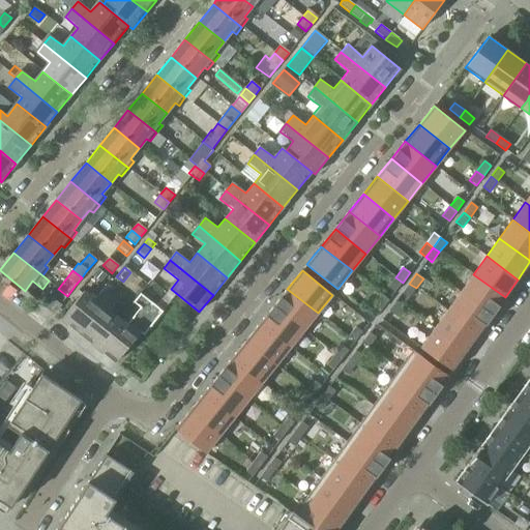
[(473,274),(460,292),(492,316),(505,297),(473,274)]
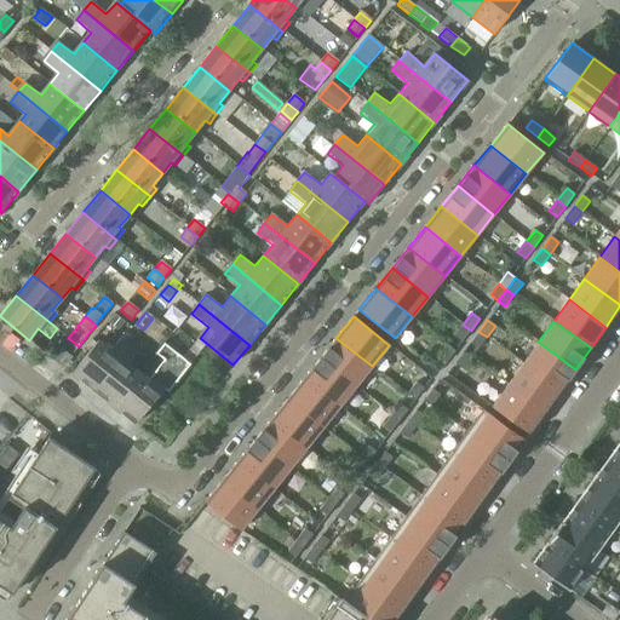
[(471,331),(463,325),(454,336),(461,342),(470,331),(471,331)]
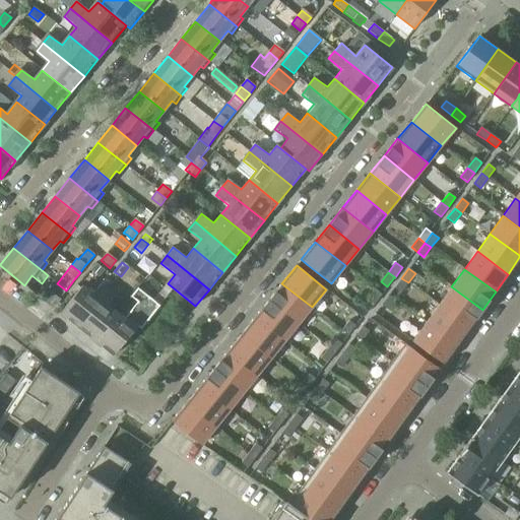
[(408,282),(401,278),(394,287),(401,293),(408,282)]
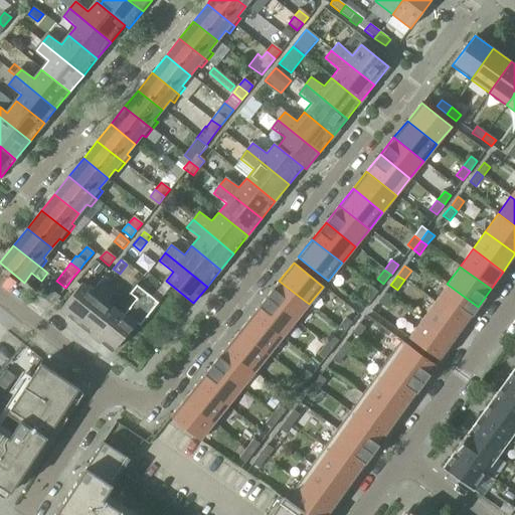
[(118,311),(95,339),(112,353),(136,323),(140,326),(159,303),(145,292),(151,285),(143,277),(129,294),(136,299),(122,315),(118,311)]
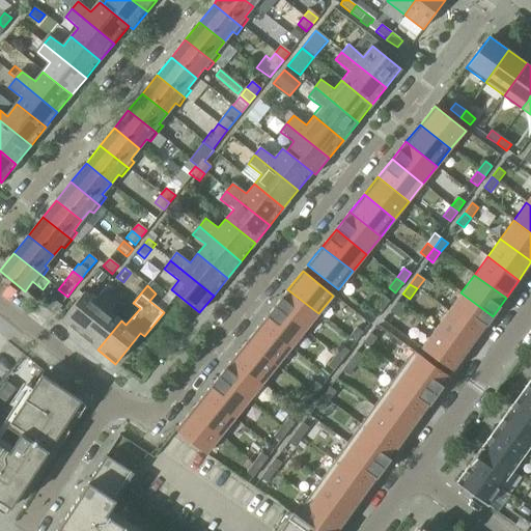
[(61,320),(80,336),(113,292),(105,286),(99,295),(89,287),(85,292),(61,320)]
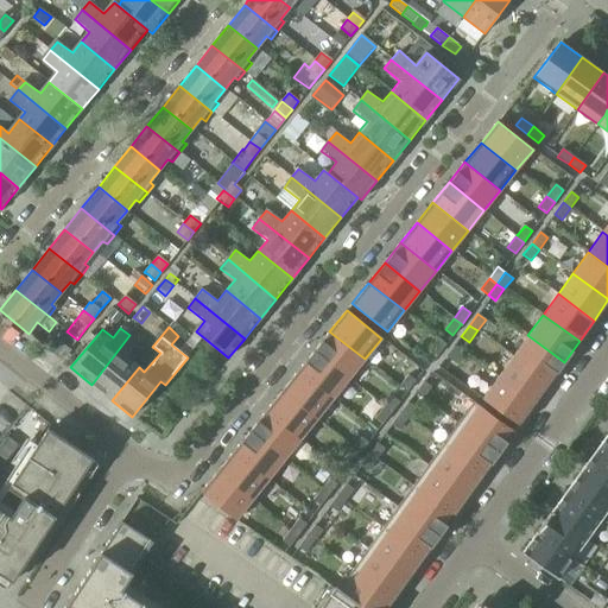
[(78,340),(77,340),(67,331),(64,329),(55,341),(59,343),(52,352),(59,359),(63,358),(78,340)]
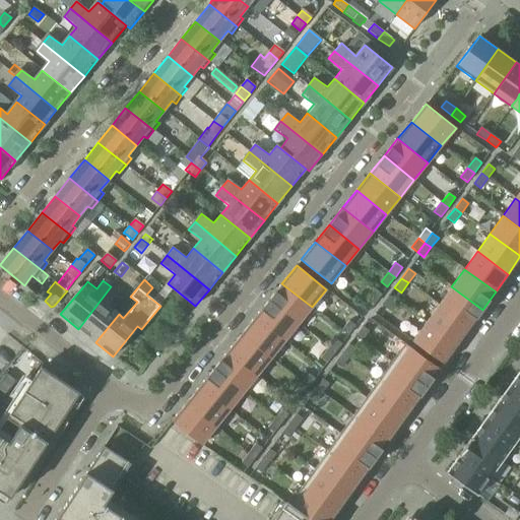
[(281,283),(268,300),(299,324),(308,312),(312,307),(308,304),(281,283)]
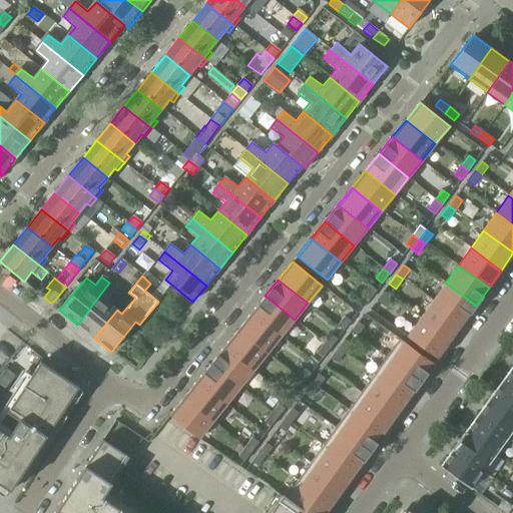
[(77,325),(94,338),(117,310),(106,302),(117,288),(110,282),(109,283),(77,325)]
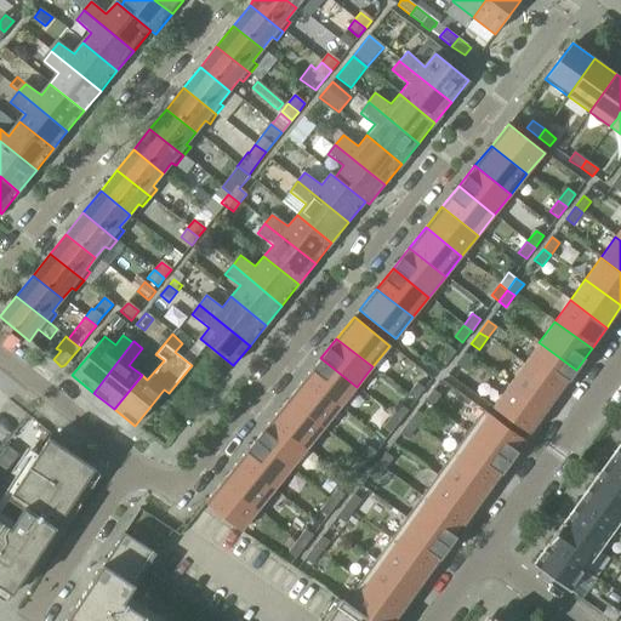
[(539,342),(524,364),(562,391),(576,370),(539,342)]
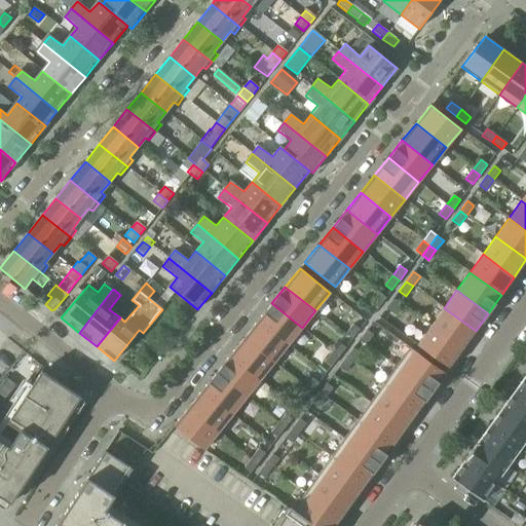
[(379,293),(372,303),(378,307),(385,298),(379,293)]
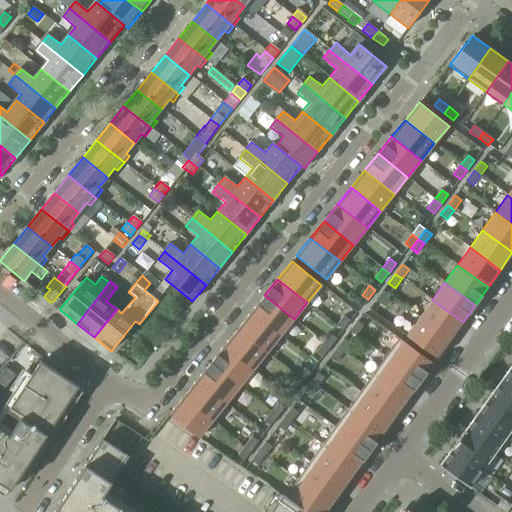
[(383,290),(375,300),(382,305),(389,295),(383,290)]
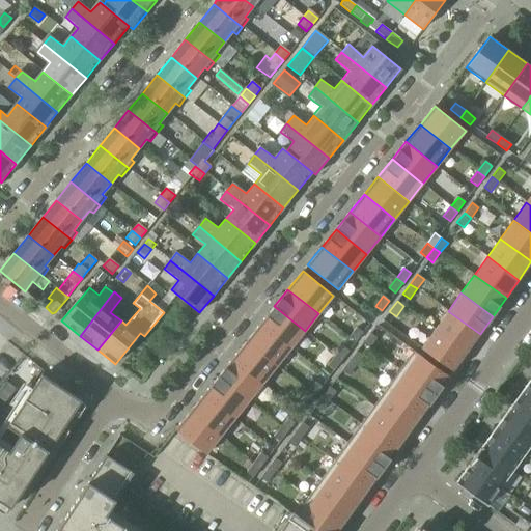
[(274,306),(259,324),(290,348),(305,331),(274,306)]
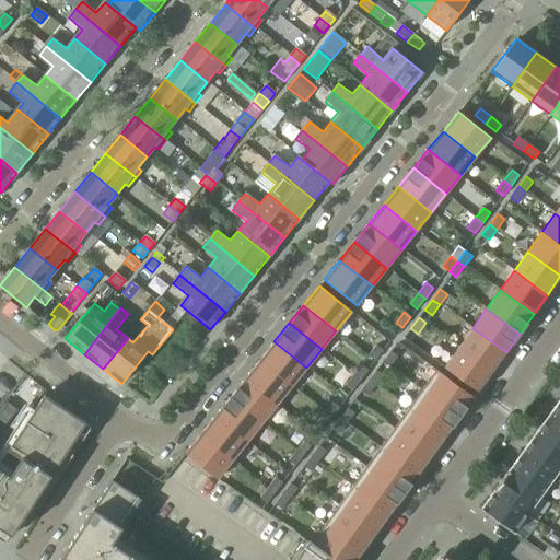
[(473,328),(458,348),(492,372),(506,352),(473,328)]
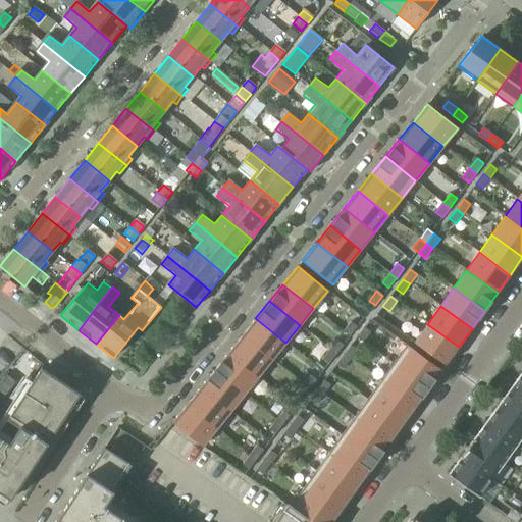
[(255,318),(242,335),(272,360),(285,343),(255,318)]
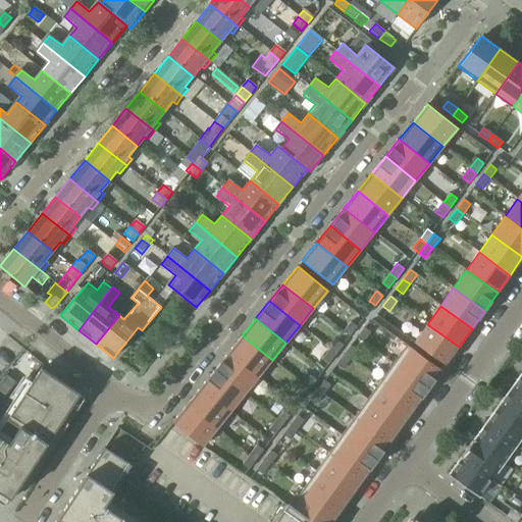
[(350,322),(343,331),(349,336),(357,326),(350,322)]
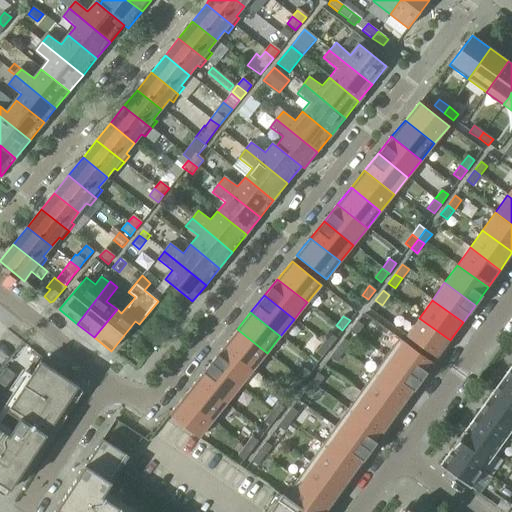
[(450,340),(419,318),(406,336),(437,358),(450,340)]
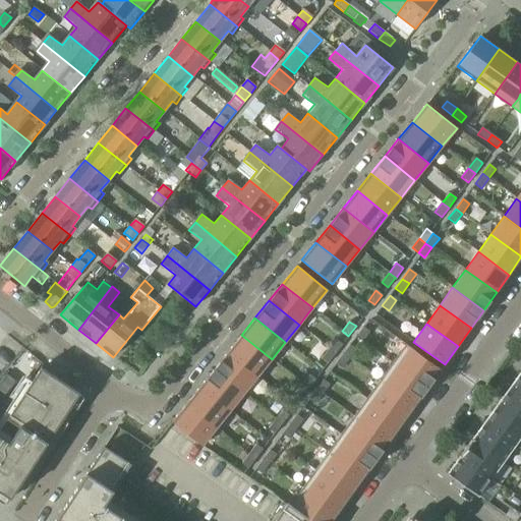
[(363,327),(355,337),(362,342),(369,332),(363,327)]
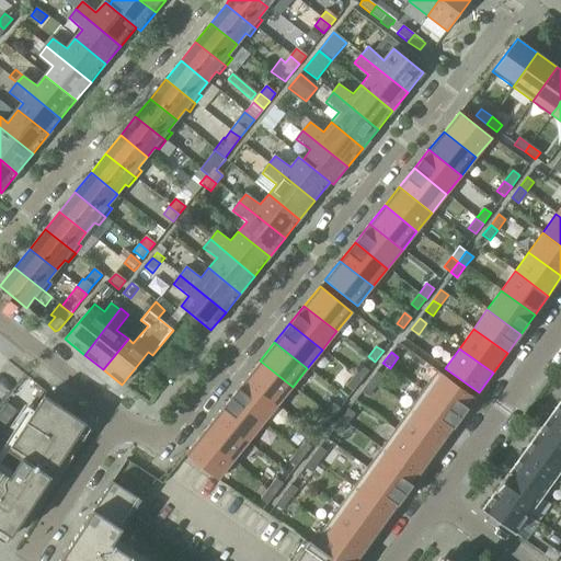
[(260,361),(245,379),(277,405),(293,387),(260,361)]
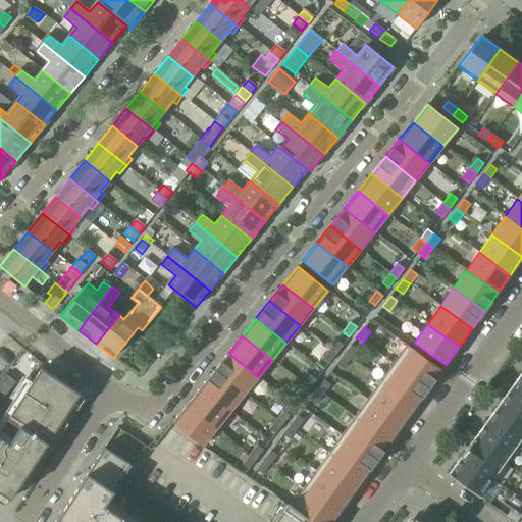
[(336,340),(329,350),(335,355),(343,345),(336,340)]
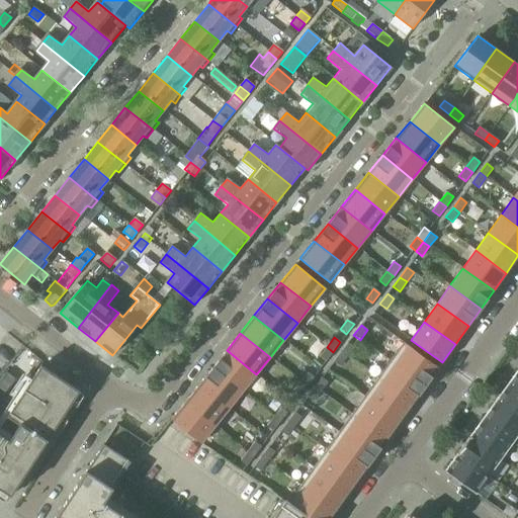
[(403,342),(390,361),(425,386),(438,367),(403,342)]
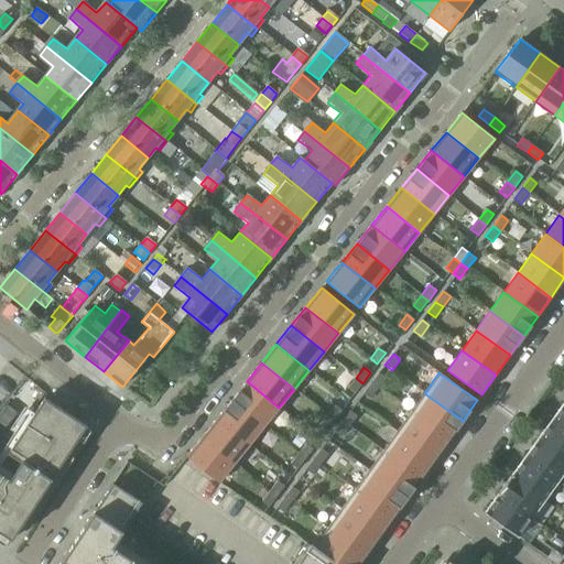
[(379,373),(370,383),(378,389),(386,378),(379,373)]
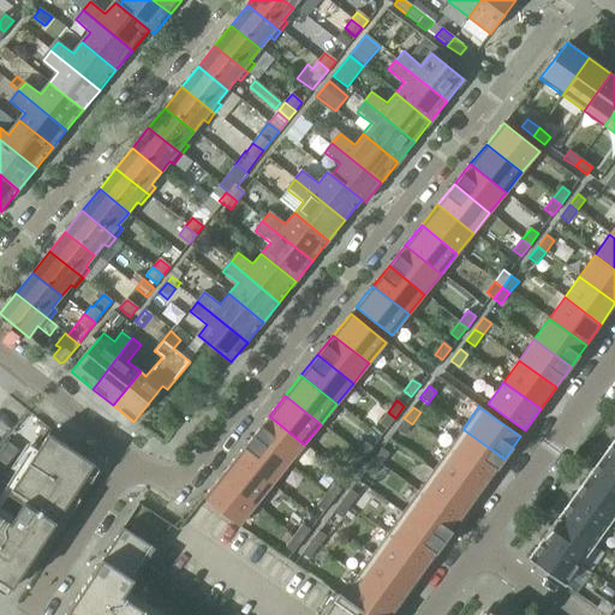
[(395,418),(388,412),(380,423),(387,429),(395,418)]
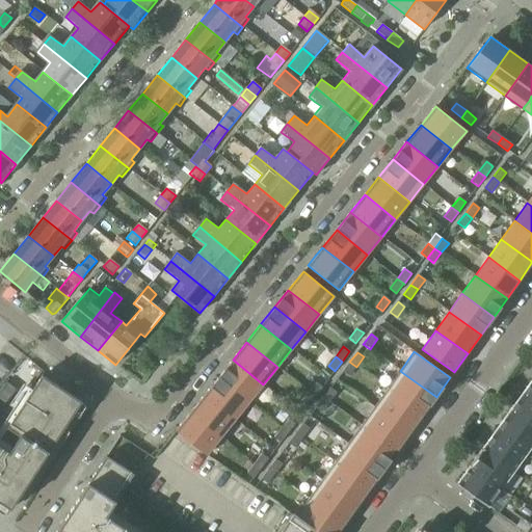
[(233,360),(218,377),(249,402),(263,384),(233,360)]
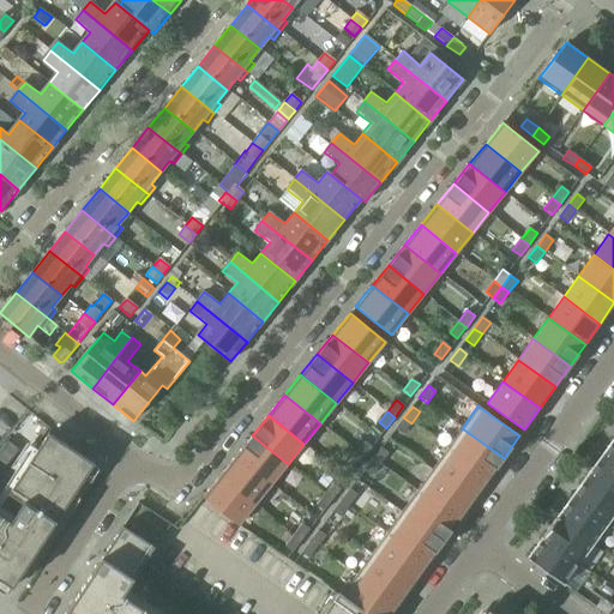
[(411,423),(403,417),(395,428),(403,434),(411,423)]
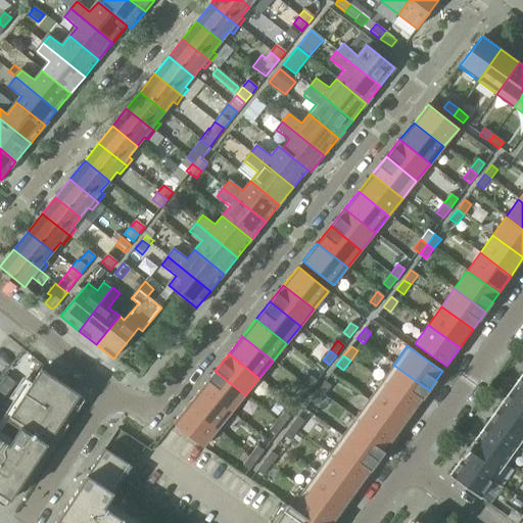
[(393,365),(381,382),(416,408),(429,390),(393,365)]
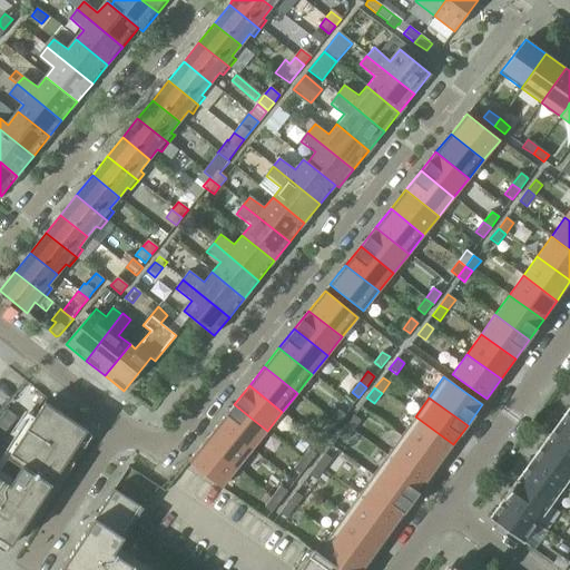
[(0,538),(9,544),(37,503),(50,483),(68,457),(87,429),(45,400),(26,429),(7,457),(20,465),(8,483),(0,478),(0,538)]
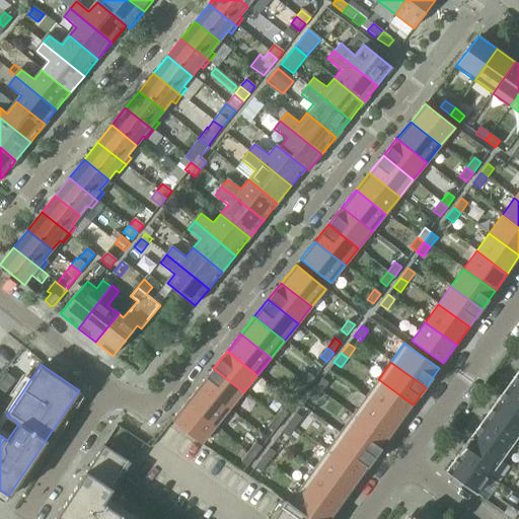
[(213,368),(199,385),(229,409),(243,392),(213,368)]
